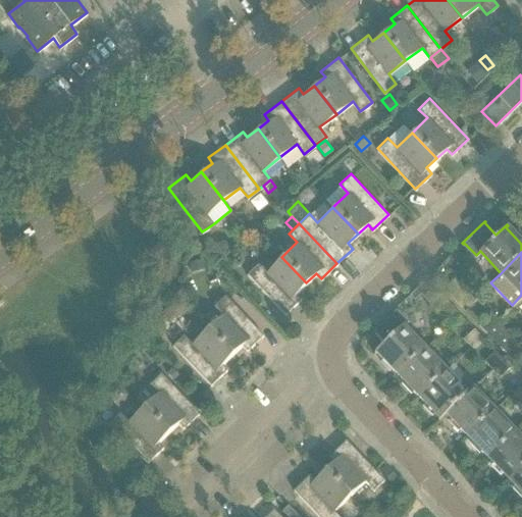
[(202,257),(189,260),(191,270),(205,266),(202,257)]
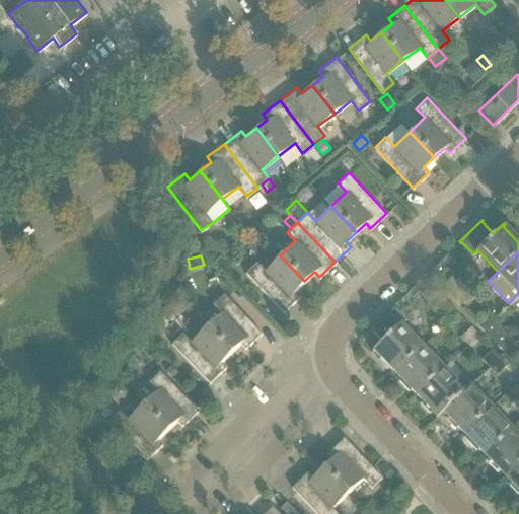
[(304,281),(280,255),(265,270),(256,261),(245,271),(284,311),(299,296),(295,290),(304,281)]
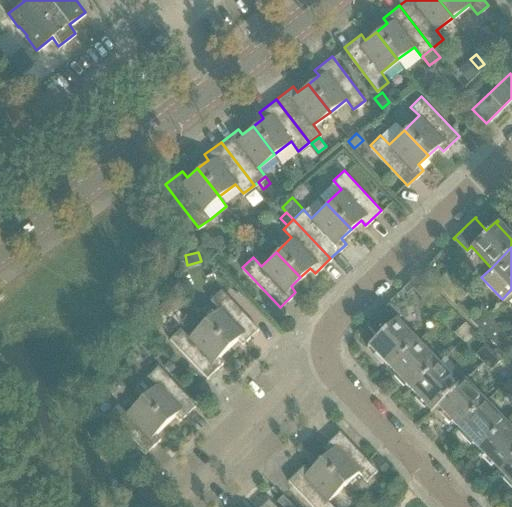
[(435,280),(456,302),(466,292),(445,271),(435,280)]
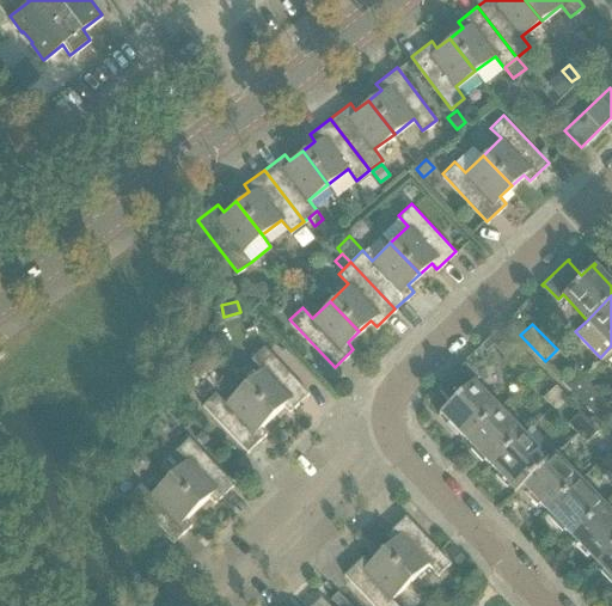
[(502,353),(527,378),(539,366),(515,341),(502,353)]
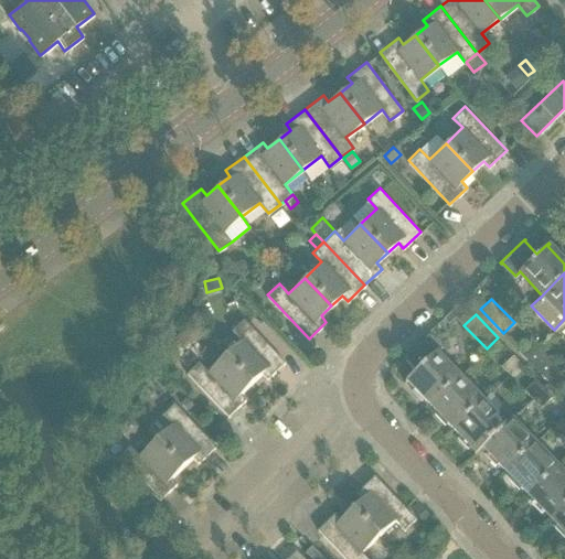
[(241,339),(224,354),(251,383),(262,372),(267,377),(285,361),(243,318),(232,329),(241,339)]
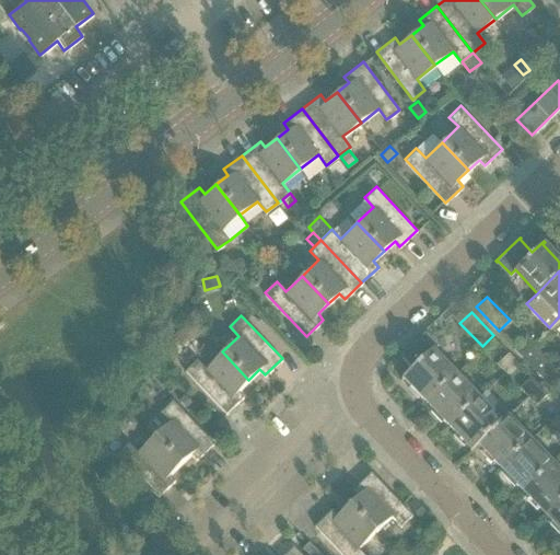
[(183,325),(174,334),(181,342),(190,333),(183,325)]
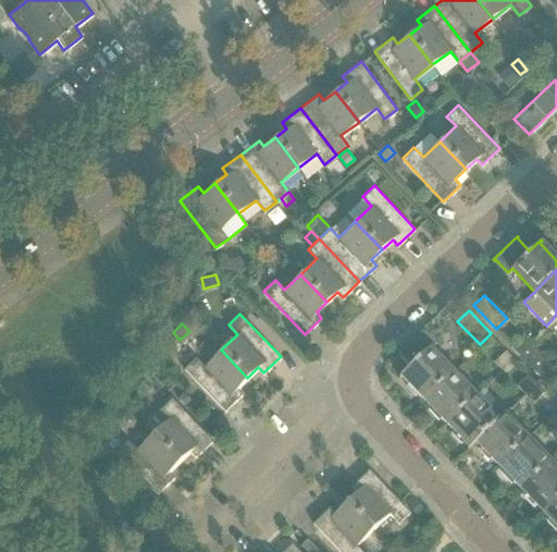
[(401,375),(423,397),(452,371),(429,347),(435,342),(422,328),(397,352),(409,365),(398,375),(399,377),(401,375)]
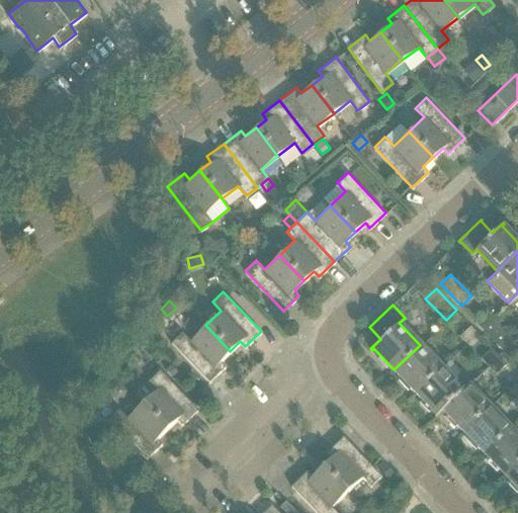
[(485,311),(475,320),(482,328),(493,318),(485,311)]
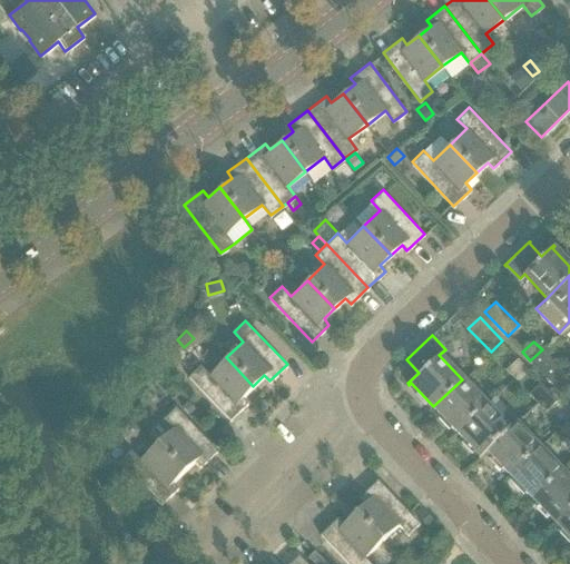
[(253,386),(226,357),(209,374),(200,364),(188,375),(231,418),(247,402),(243,396),(253,386)]
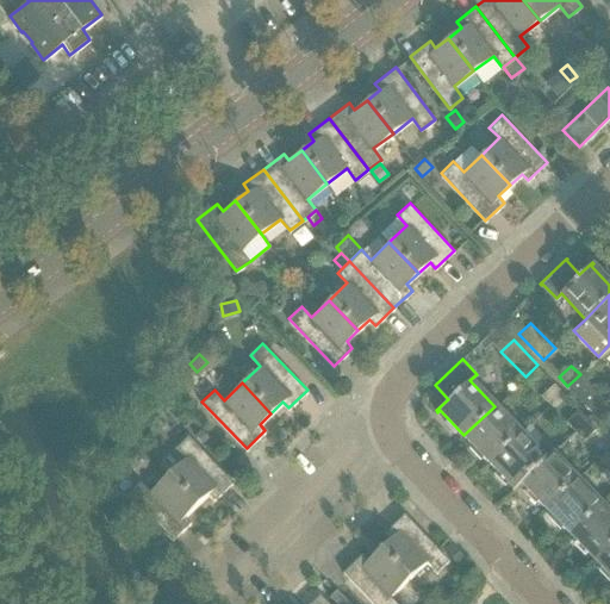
[(553,383),(541,394),(551,404),(561,392),(553,383)]
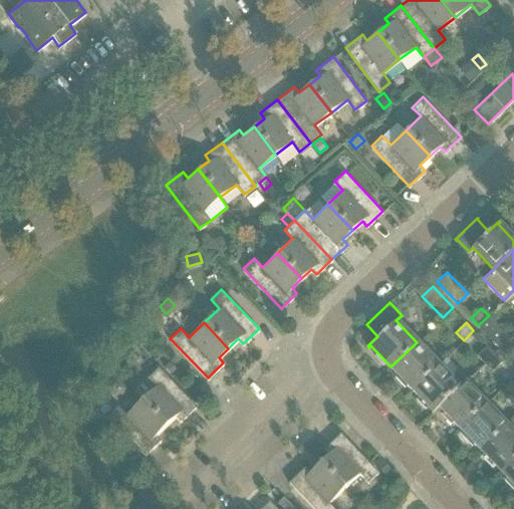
[(491,338),(499,346),(508,338),(500,330),(491,338)]
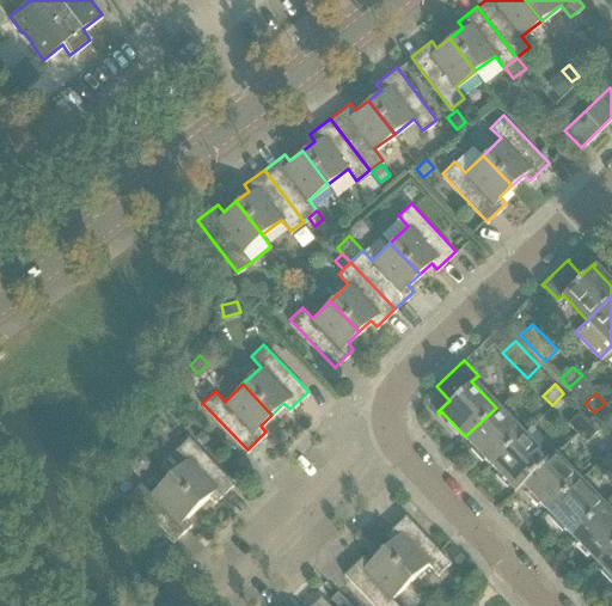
[(611,410),(605,403),(594,412),(604,423),(611,414),(611,410)]
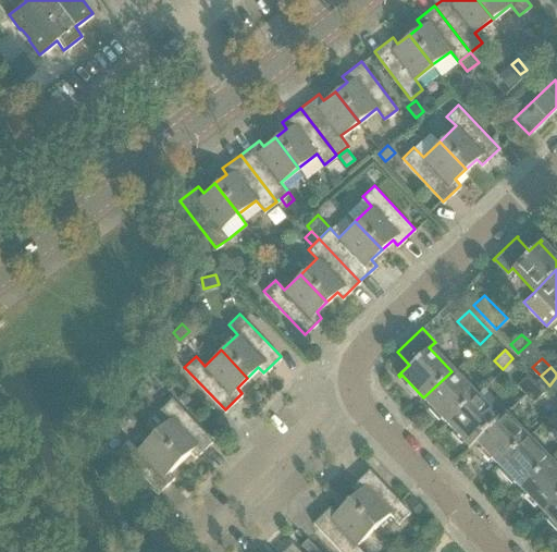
[(423,397),(446,421),(473,395),(452,371),(423,397)]
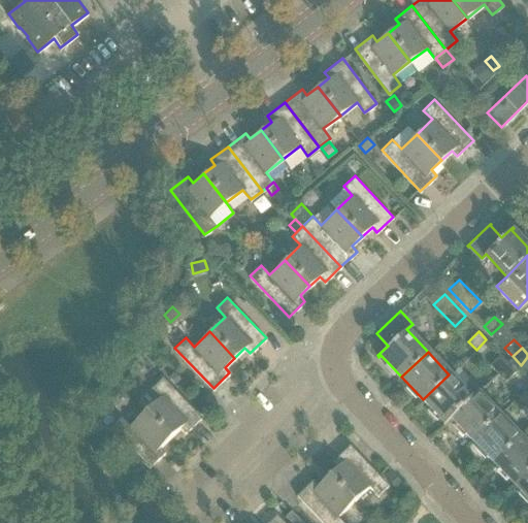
[(490,363),(497,371),(507,361),(500,354),(490,363)]
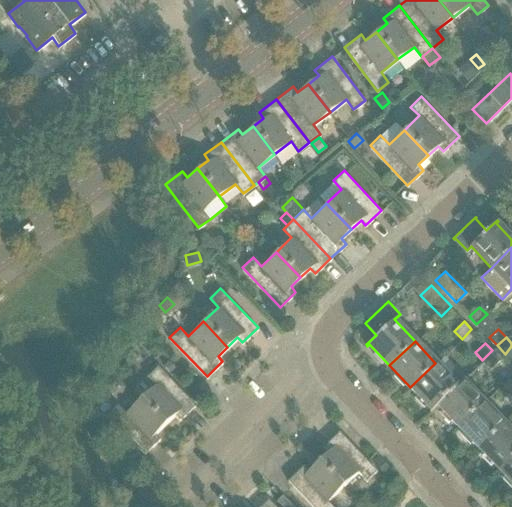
[(492,350),(482,360),(490,368),(500,358),(492,350)]
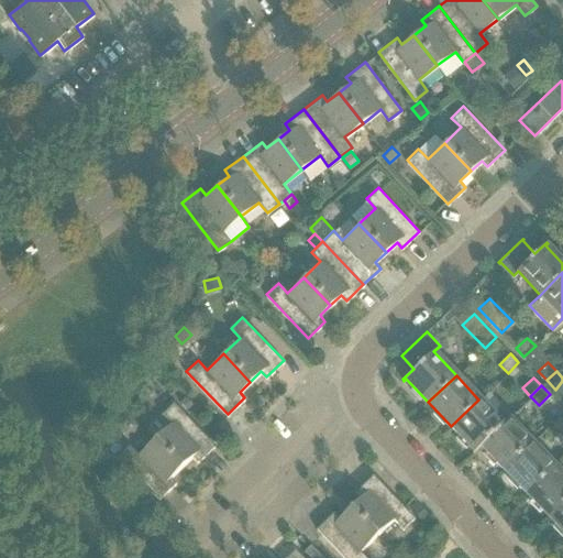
[(473,452),(481,444),(501,424),(508,417),(499,407),(493,414),(478,400),(451,426),(473,449),(472,451),(473,452)]
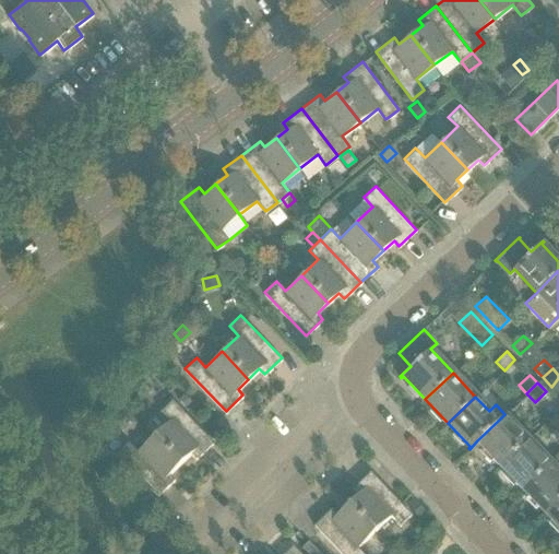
[(169,419),(153,434),(180,462),(191,451),(197,458),(213,441),(173,398),(161,410),(169,419)]
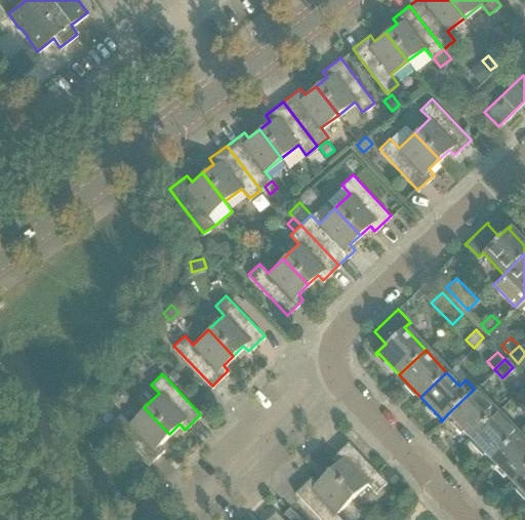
[(448,413),(470,436),(494,412),(474,391),(475,390),(474,389),(468,395),(448,413)]
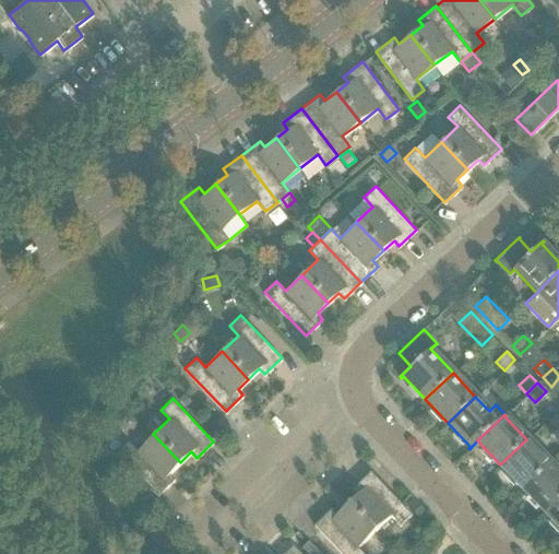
[(128,440),(116,451),(132,468),(129,470),(137,478),(139,475),(142,479),(157,495),(175,478),(169,472),(180,462),(153,434),(137,450),(128,440)]
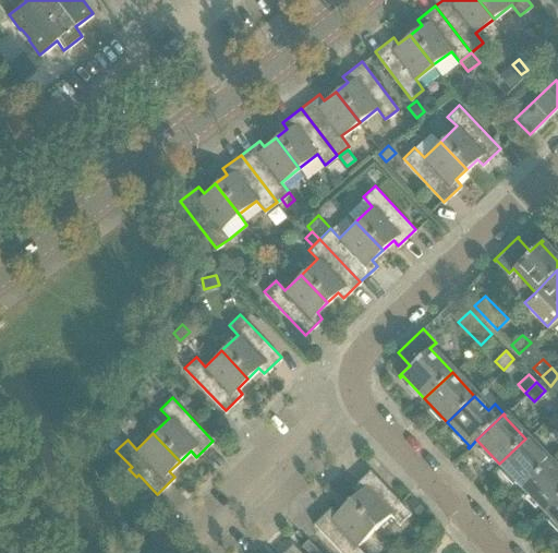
[(499,464),(522,488),(548,463),(525,439),(499,464)]
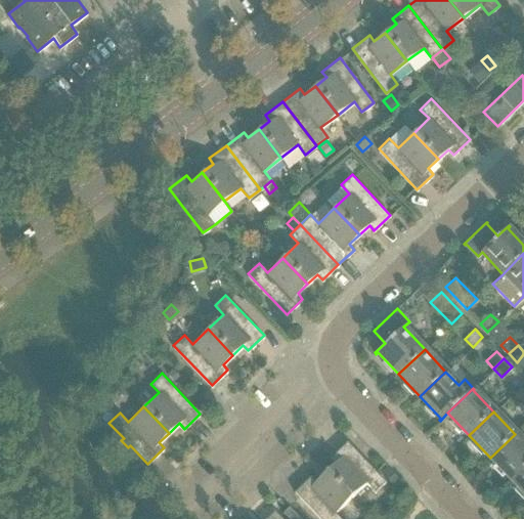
[(490,458),(512,479),(523,467),(523,443),(515,434),(490,458)]
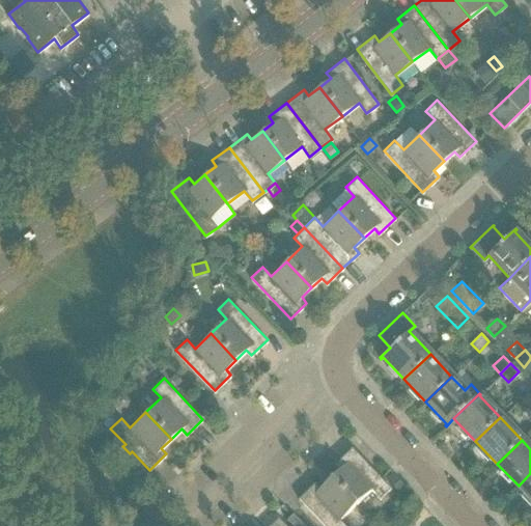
[(340,467),(330,476),(356,503),(370,489),(380,497),(390,487),(352,446),(335,462),(340,467)]
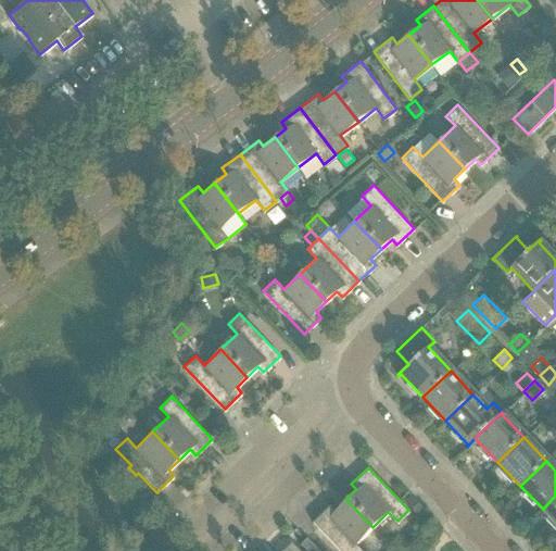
[(411,493),(404,500),(416,513),(424,506),(411,493)]
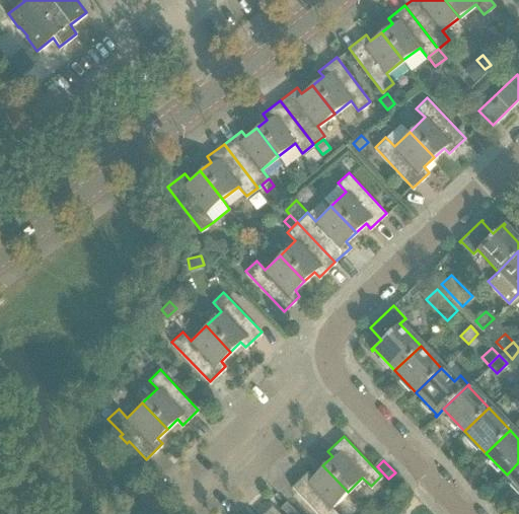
[(518,462),(507,474),(518,488),(518,462)]
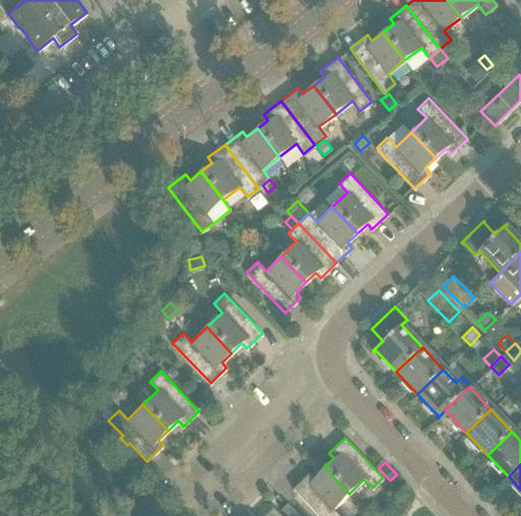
[(349,494),(324,467),(314,477),(309,472),(293,488),(320,515),(340,515),(333,508),(349,494)]
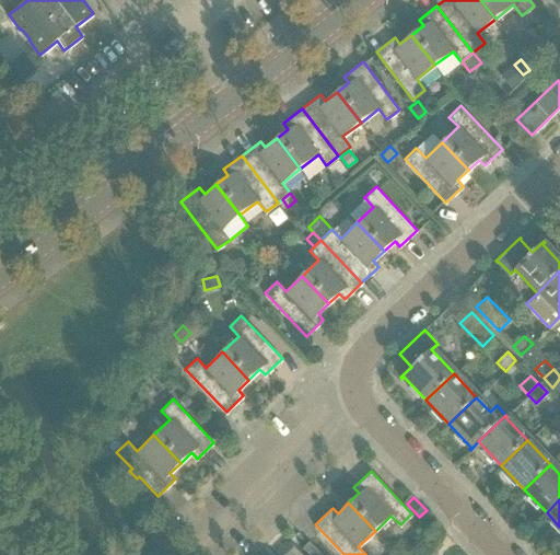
[(322,554),(308,541),(302,546),(310,554),(322,554)]
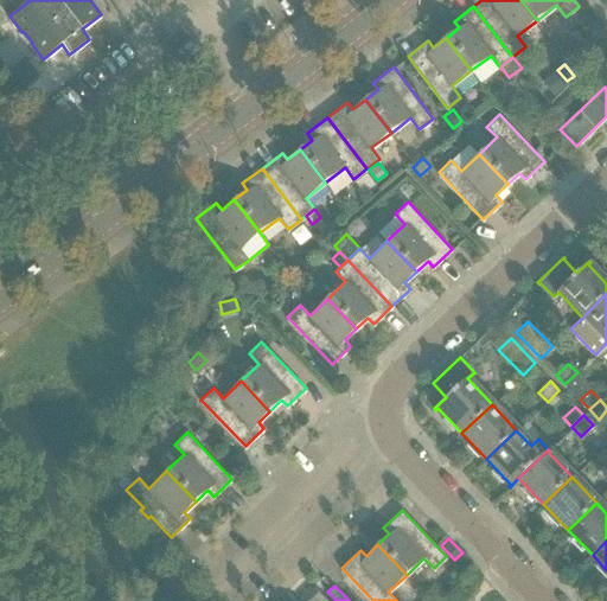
[(328,600),(318,589),(306,600),(328,600)]
